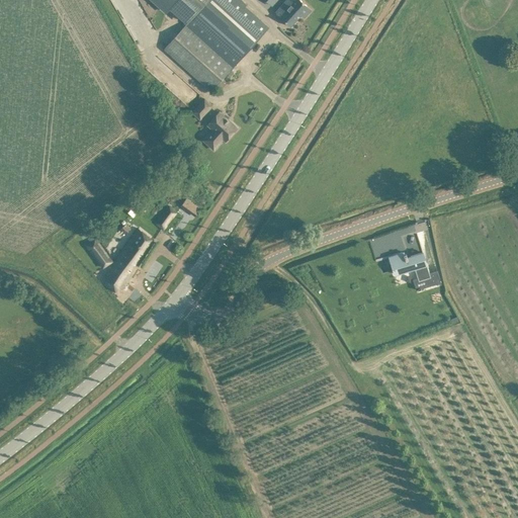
[(188,22),(164,49),(211,91),(269,27),(239,0),(154,0),(168,13),(172,8),(188,22)]
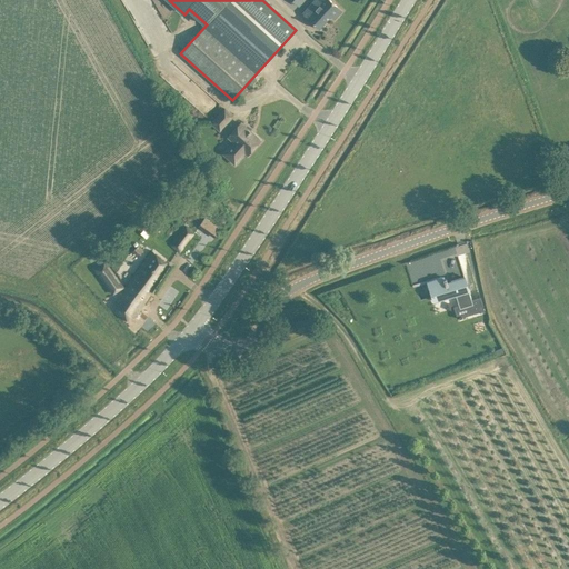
[(315,0),(302,13),(319,29),(331,16),(335,19),(342,10),(330,0),(325,0),(320,6),(315,0)]
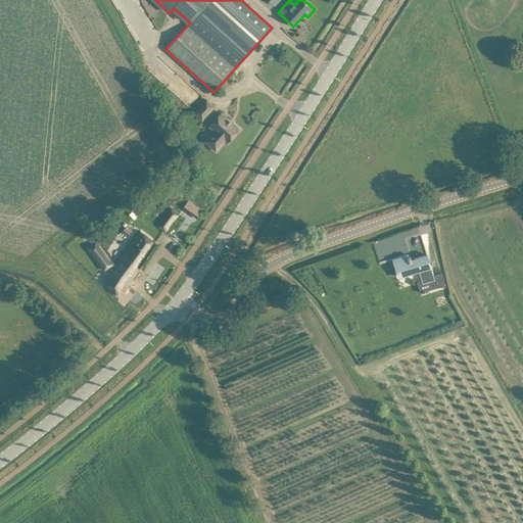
[(215,106),(206,99),(194,113),(202,121),(215,106)]
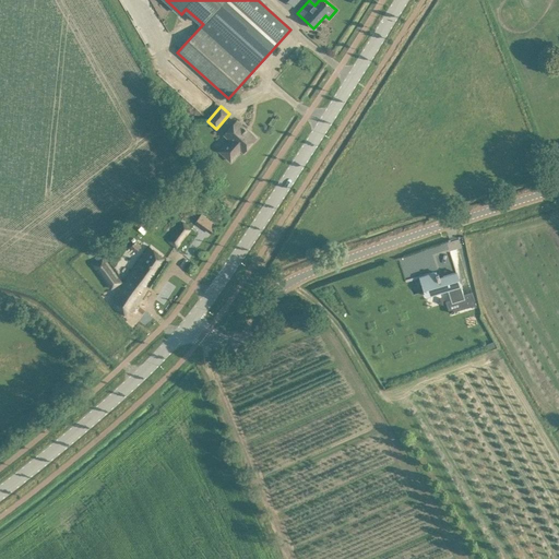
[(230,161),(241,150),(244,152),(257,139),(237,120),(224,134),(230,140),(219,151),(230,161)]
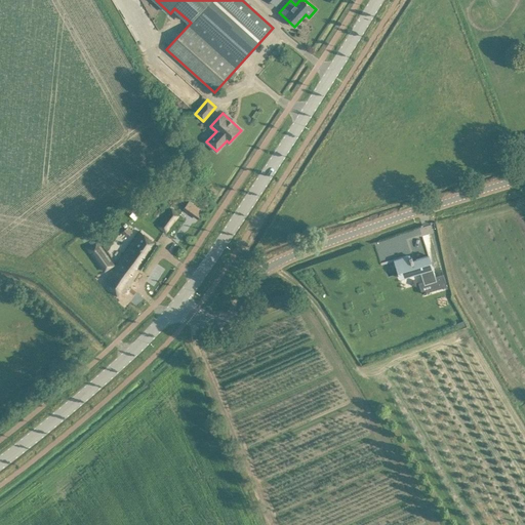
[(171,210),(159,227),(166,232),(178,215),(171,210)]
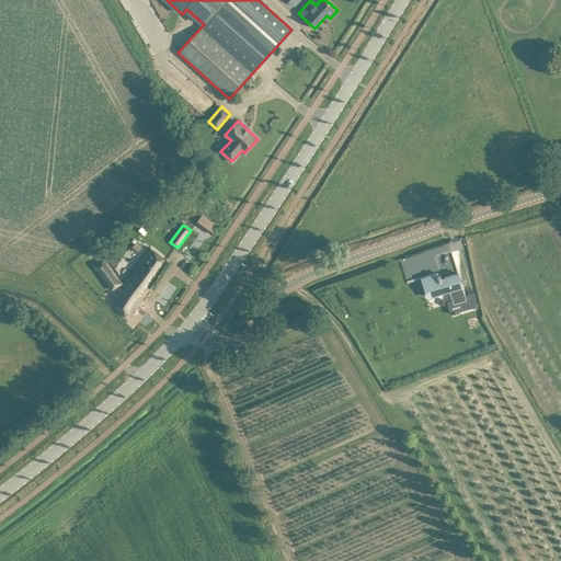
[(464,240),(401,256),(408,279),(441,271),(439,266),(449,264),(451,274),(465,271),(459,250),(466,248),(464,240)]
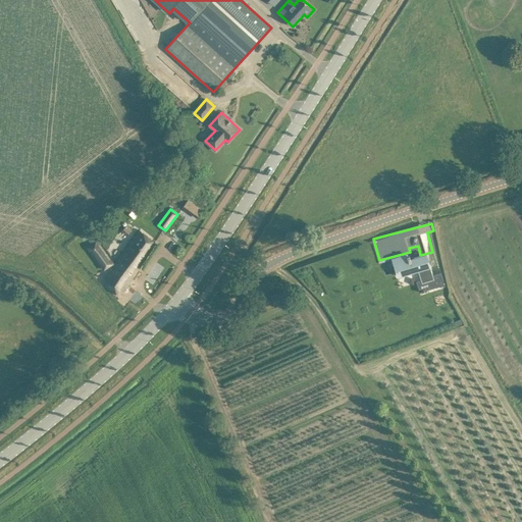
[(126,235),(132,228),(125,224),(120,230),(126,235)]
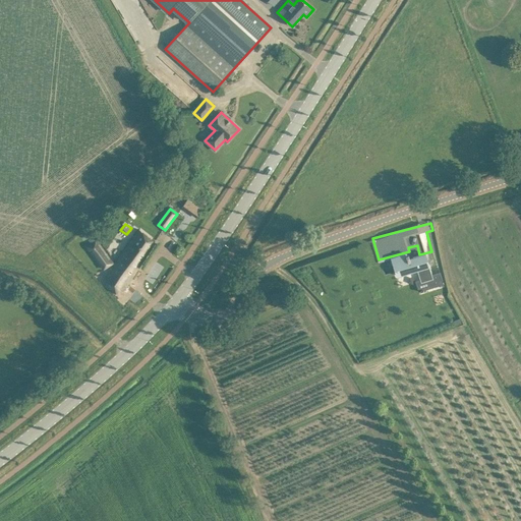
[(116,292),(120,295),(156,242),(138,231),(128,243),(104,281),(116,292)]
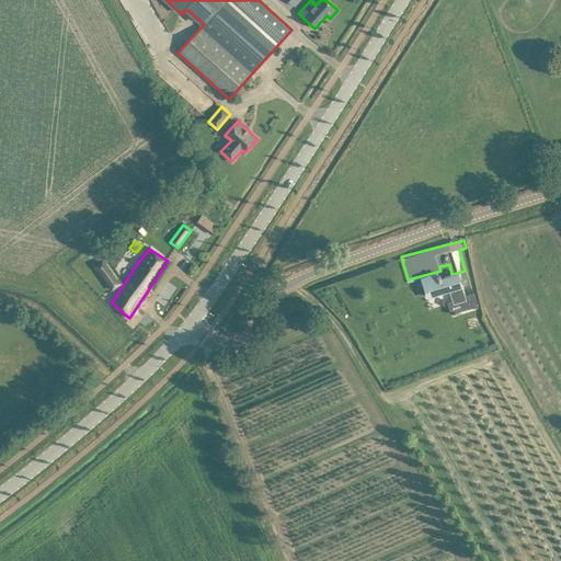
[(110,292),(119,285),(104,260),(94,266),(110,292)]
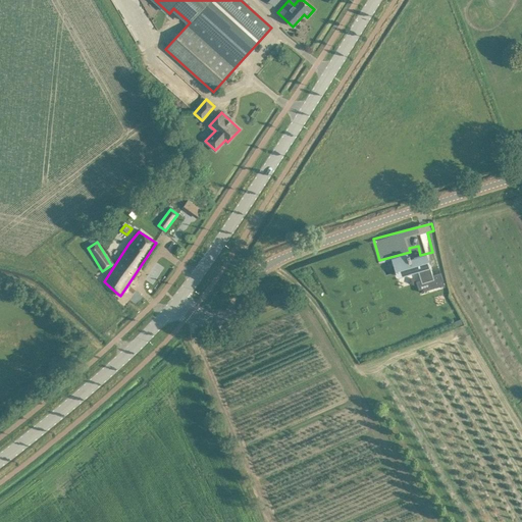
[(398,257),(394,258),(395,258),(397,264),(395,265),(397,273),(399,273),(400,276),(415,272),(414,271),(418,270),(420,279),(421,281),(421,280),(422,281),(422,282),(429,280),(430,285),(431,285),(431,288),(431,289),(438,286),(438,285),(440,285),(445,284),(444,282),(440,273),(433,275),(426,254),(425,254),(414,258),(410,259),(409,256),(408,256),(407,254),(405,254),(401,255),(398,256),(398,257)]
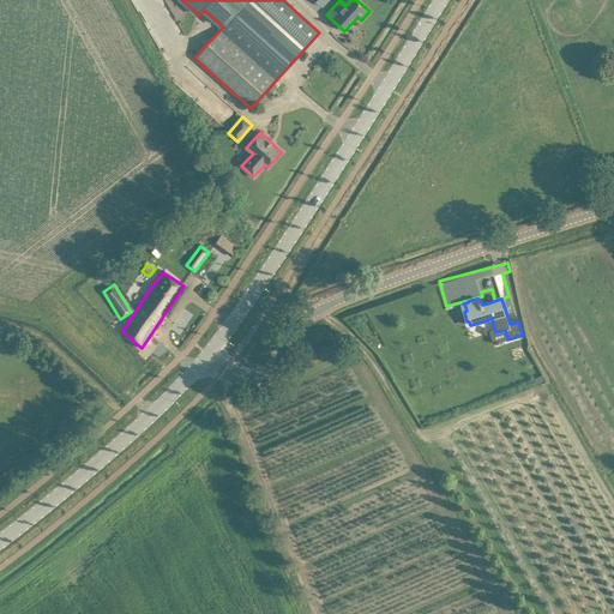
[(333,342),(319,348),(323,357),(337,351),(333,342)]
